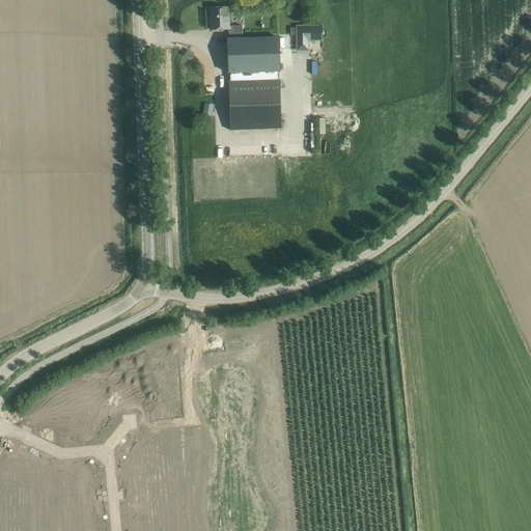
[(228,8),(211,9),(212,30),(228,30),(229,39),(228,39),(228,43),(228,74),(230,74),(230,81),(278,80),(278,73),(279,73),(279,66),(278,37),(243,38),(242,26),(229,26),(228,8)]
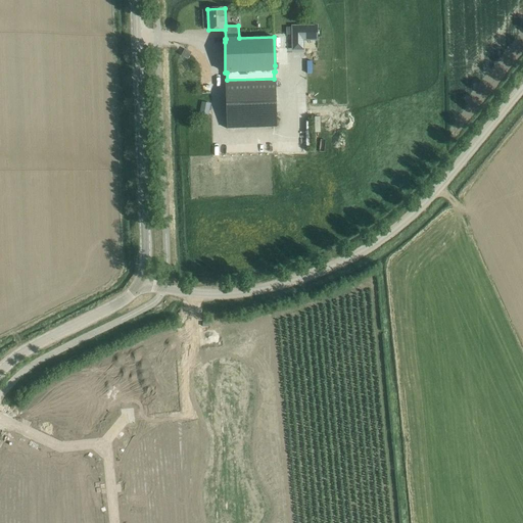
[(318,26),(292,26),(292,50),(303,50),(303,40),(318,40),(318,26)]
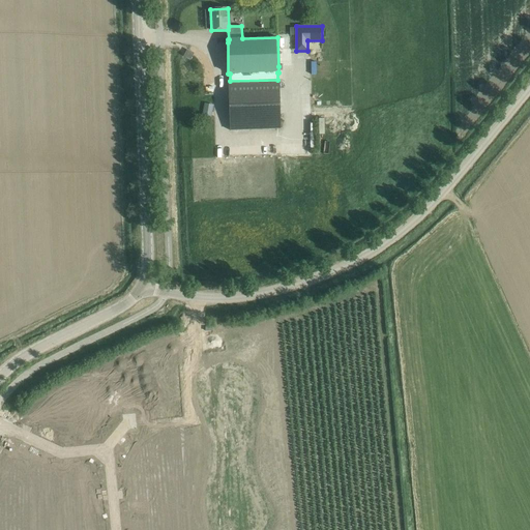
[(238,82),(229,82),(230,130),(282,128),(280,80),(238,82)]
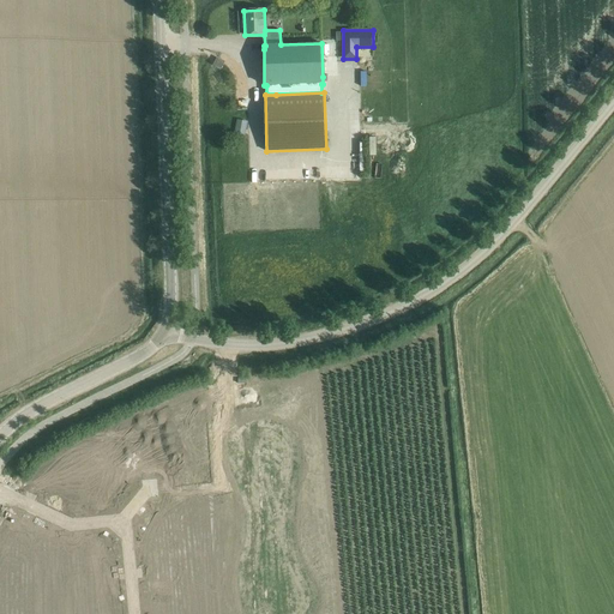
[(238,120),(234,138),(244,140),(245,140),(245,137),(247,121),(238,120)]
